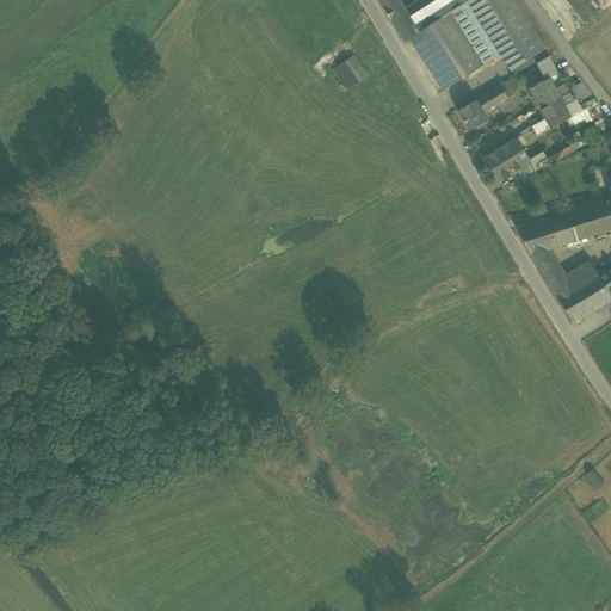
[(397,0),(376,0),(383,11),(399,1),(397,0)]
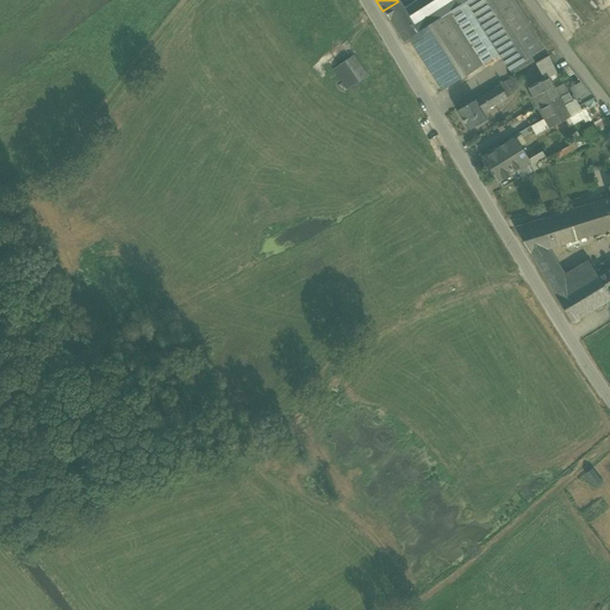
[(450,11),(442,0),(424,0),(422,2),(421,0),(417,0),(403,10),(417,32),(410,37),(444,88),(485,62),(484,62),(464,31),(465,31),(450,11)]
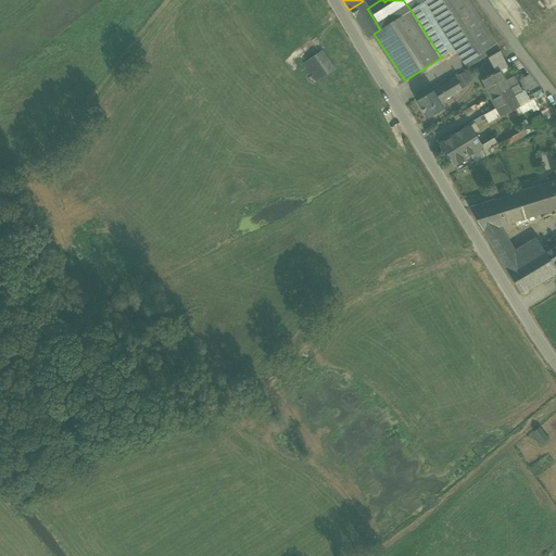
[(403,0),(411,10),(425,1),(425,0),(403,0)]
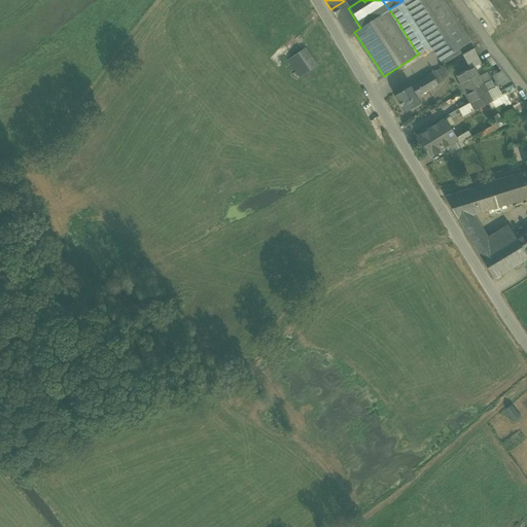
[(442,0),(402,0),(402,1),(430,46),(440,60),(469,41),(442,0)]
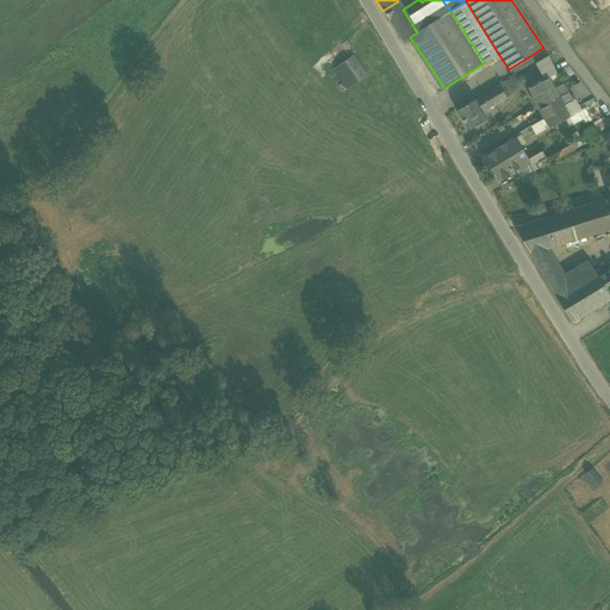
[(466,1),(450,11),(465,31),(464,31),(484,62),(498,54),(466,1)]
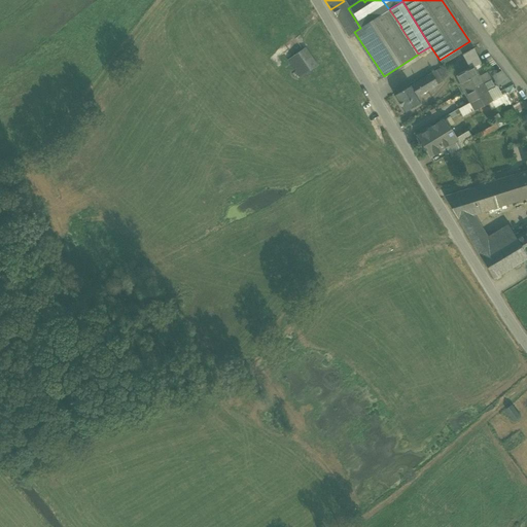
[(348,8),(336,16),(348,36),(354,32),(360,28),(348,8)]
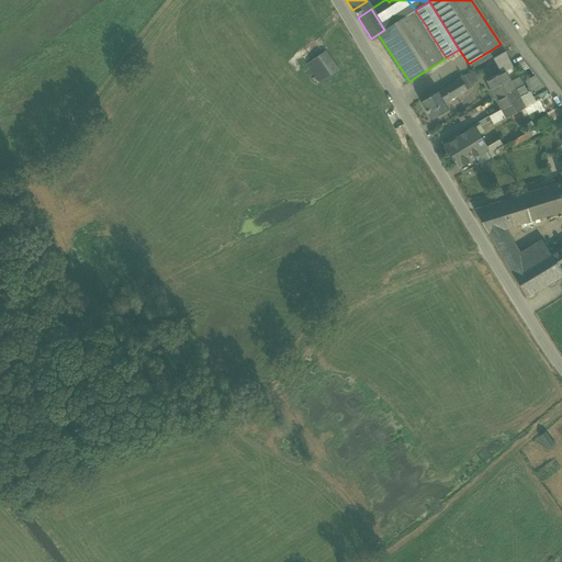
[(501,44),(469,64),(472,69),(504,49),(501,44)]
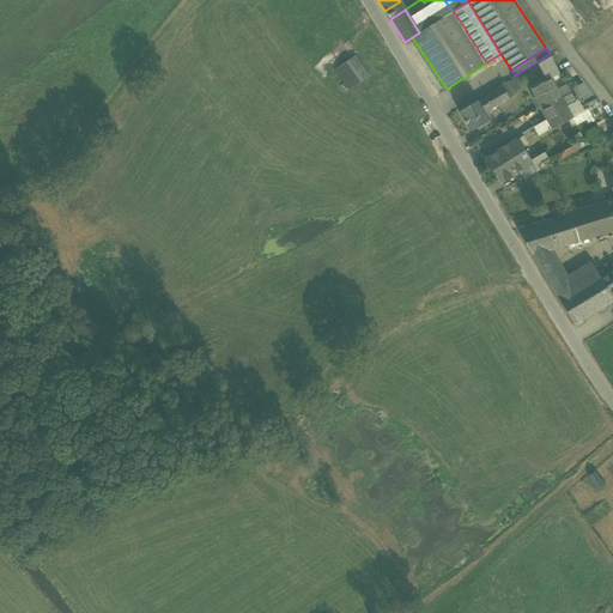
[(546,80),(530,87),(535,97),(534,98),(539,108),(541,107),(570,91),(565,84),(556,89),(550,78),(558,74),(550,56),(538,64),(546,80)]
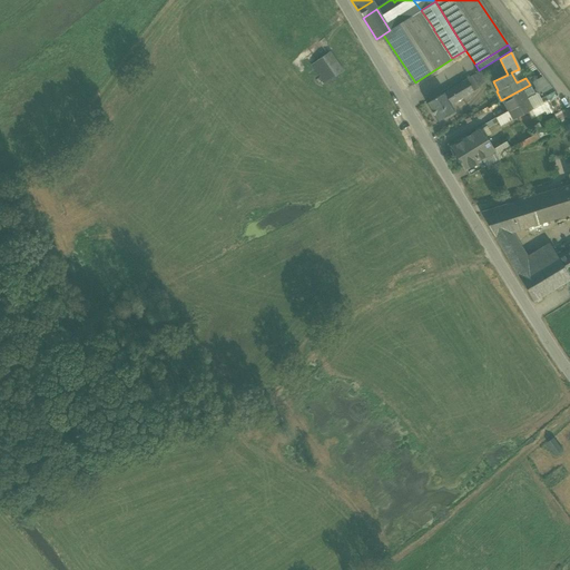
[(331,53),(312,66),(324,84),(342,71),(331,53)]
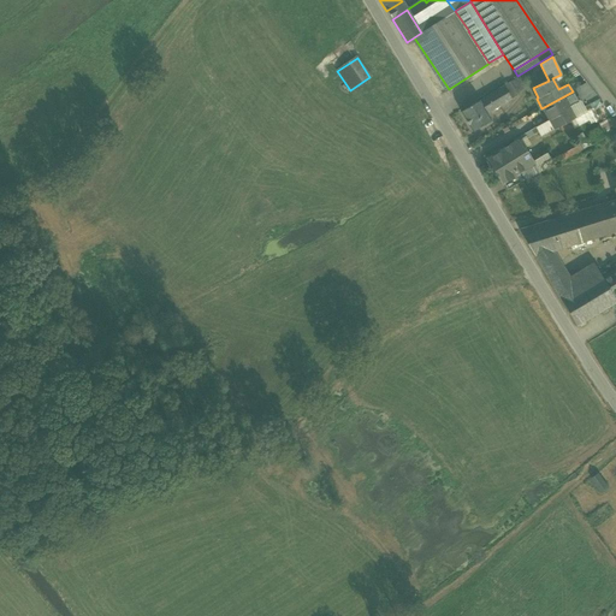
[(573,92),(544,107),(556,129),(591,108),(599,105),(602,102),(587,83),(573,92)]
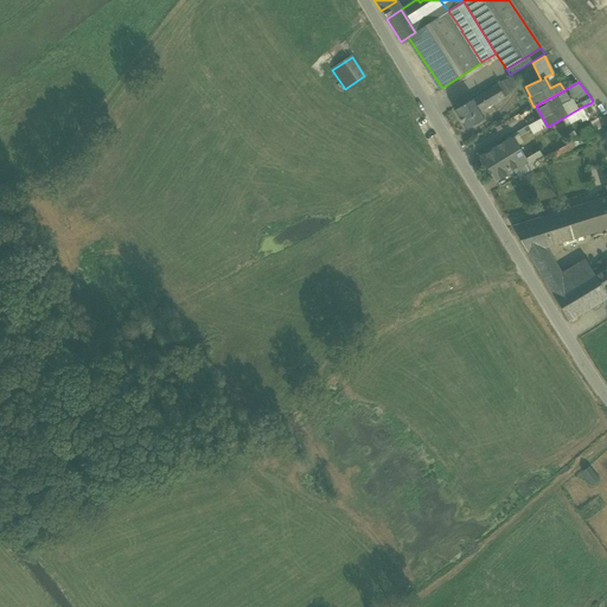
[(503,96),(496,85),(490,89),(497,101),(503,96)]
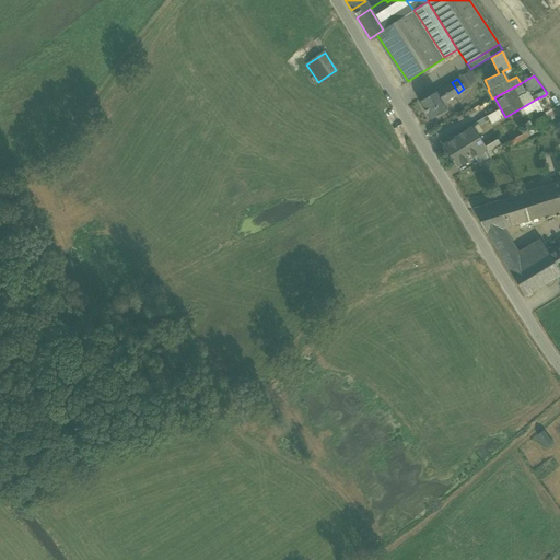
[(452,82),(435,92),(442,103),(458,93),(452,82)]
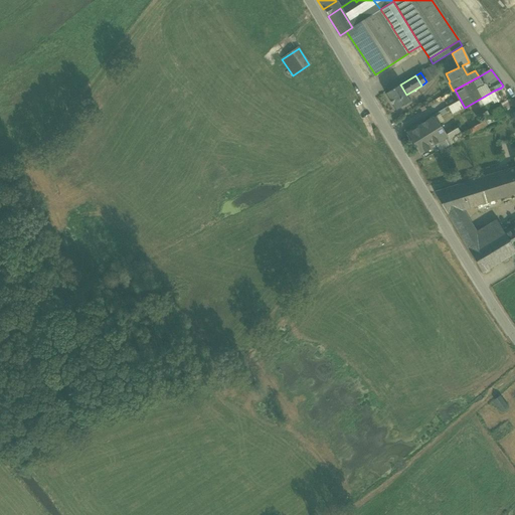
[(400,84),(385,94),(393,109),(409,99),(406,95),(400,84)]
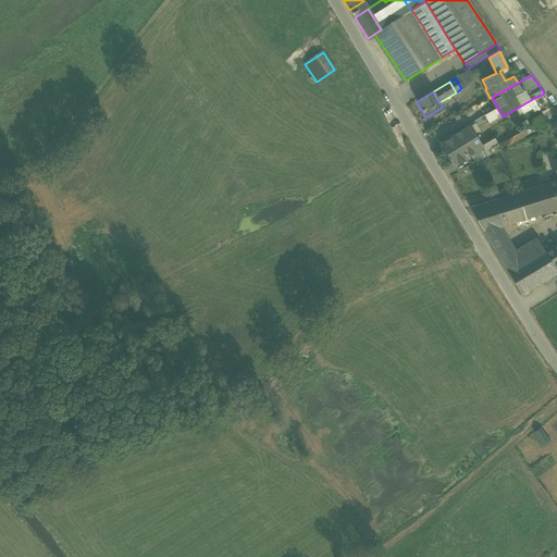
[(549,107),(542,95),(534,98),(542,112),(549,107)]
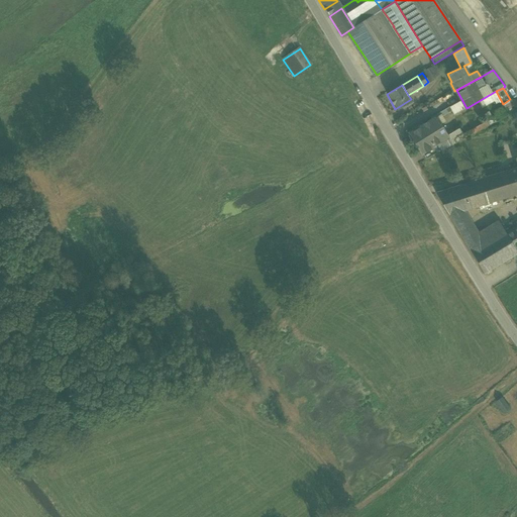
[(494,108),(503,104),(496,91),(467,108),(464,109),(468,114),(491,102),(494,108)]
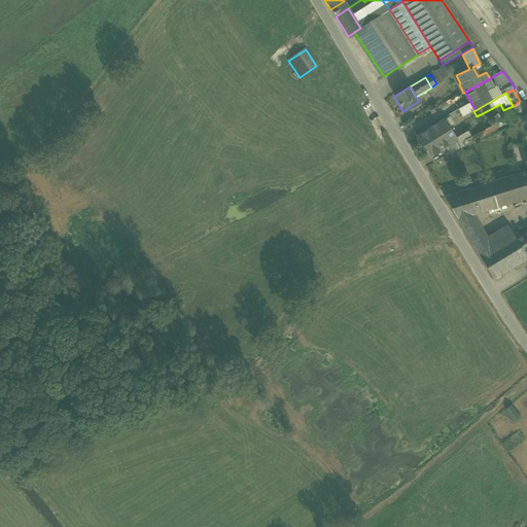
[(526,112),(520,101),(513,106),(519,116),(526,112)]
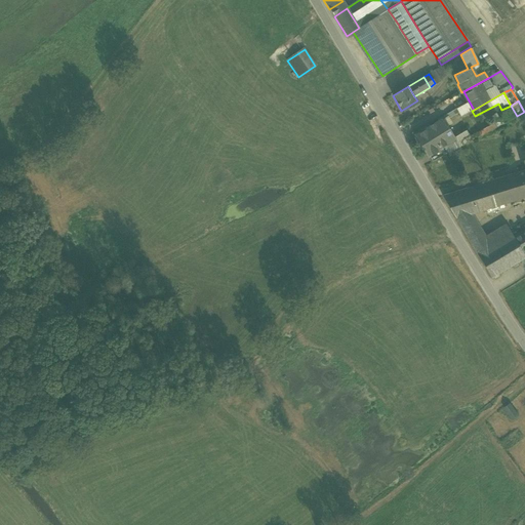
[(456,111),(448,115),(453,124),(461,119),(456,111)]
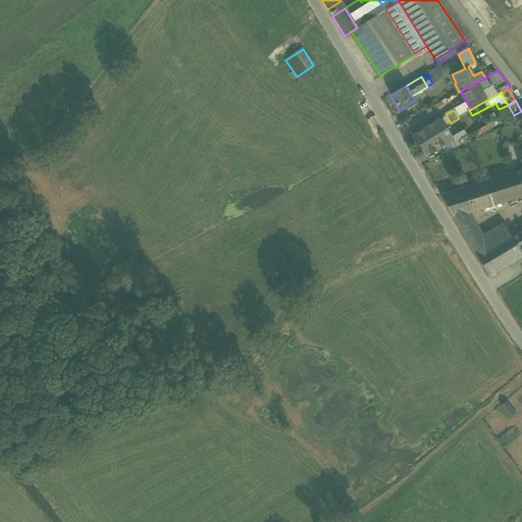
[(497,117),(500,122),(508,118),(505,113),(497,117)]
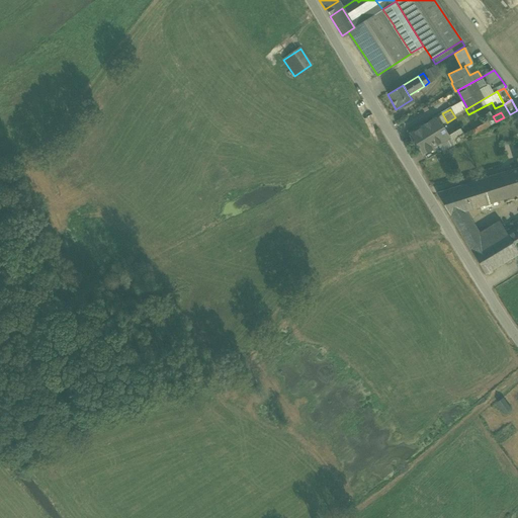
[(409,134),(421,155),(436,146),(449,139),(447,136),(442,125),(440,126),(435,118),(409,134)]
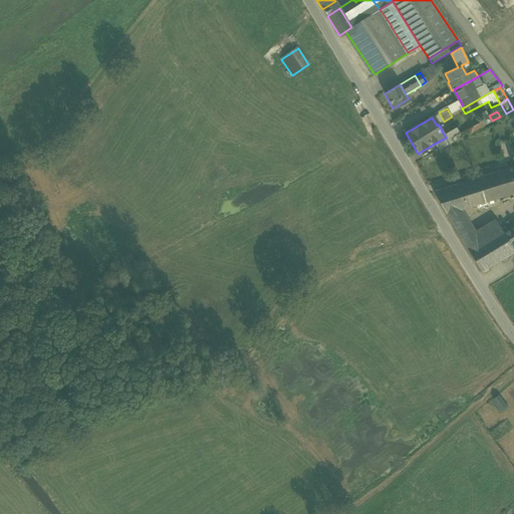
[(480,119),(465,127),(468,134),(484,124),(480,119)]
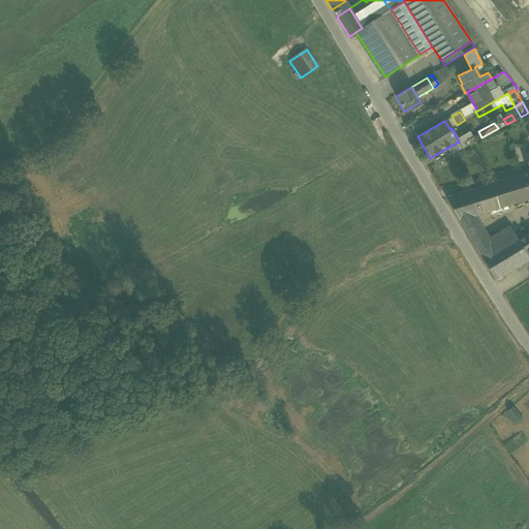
[(459,142),(445,149),(448,156),(475,142),(469,131),(457,138),(459,142)]
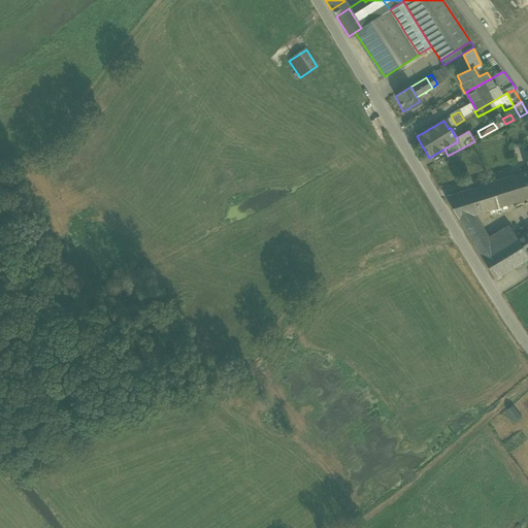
[(444,149),(429,158),(433,164),(448,156),(444,149)]
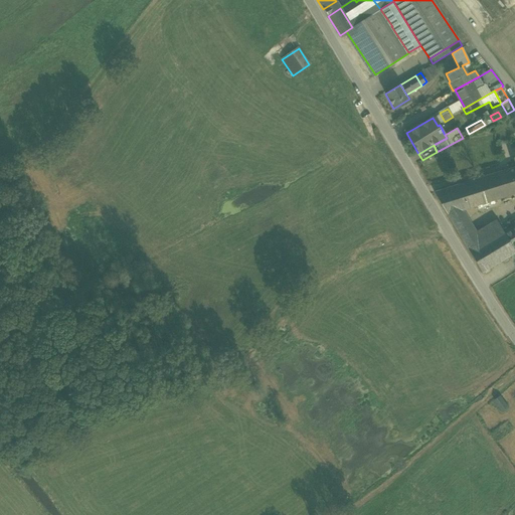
[(514,190),(508,169),(434,192),(447,214),(461,210),(514,193),(514,190)]
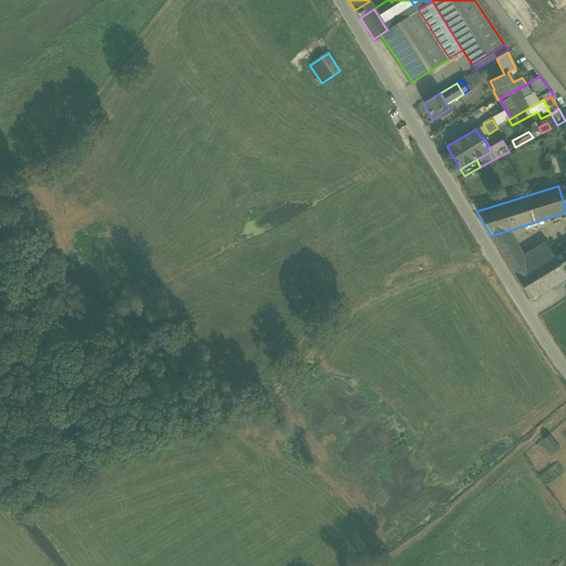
[(506,231),(491,236),(500,250),(501,250),(513,242),(506,231)]
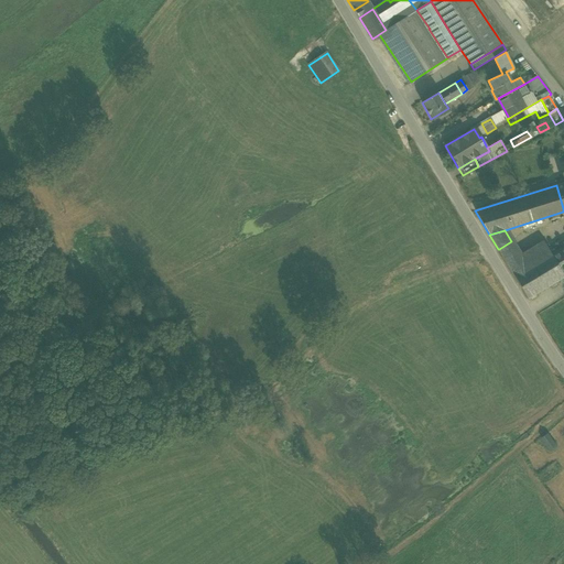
[(563,248),(552,256),(561,271),(561,270),(563,268),(563,248)]
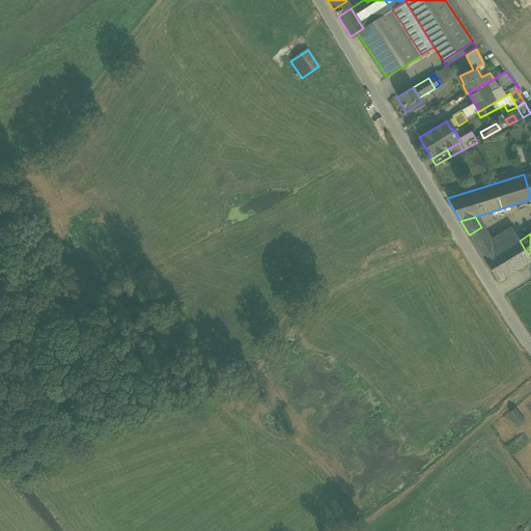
[(485,234),(474,242),(474,241),(473,242),(482,257),(495,250),(485,234)]
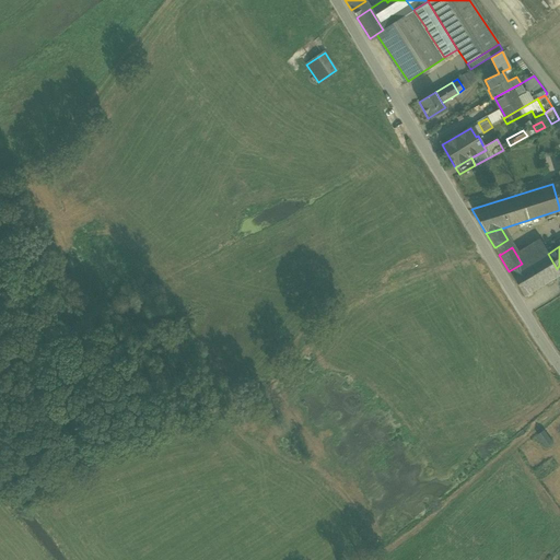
[(522,264),(509,271),(524,296),(559,275),(559,273),(557,268),(557,269),(548,254),(545,249),(522,264)]
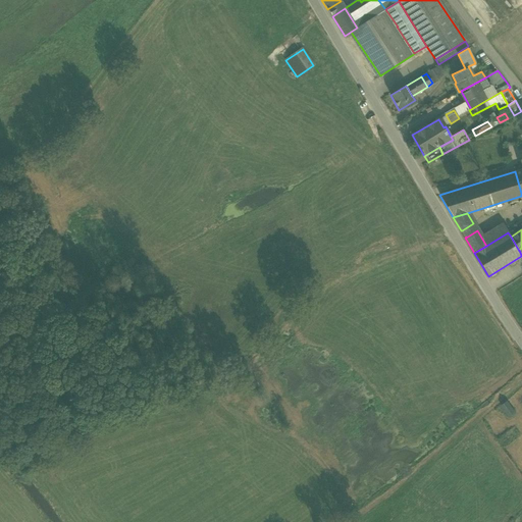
[(507,402),(501,406),(509,417),(515,413),(507,402)]
